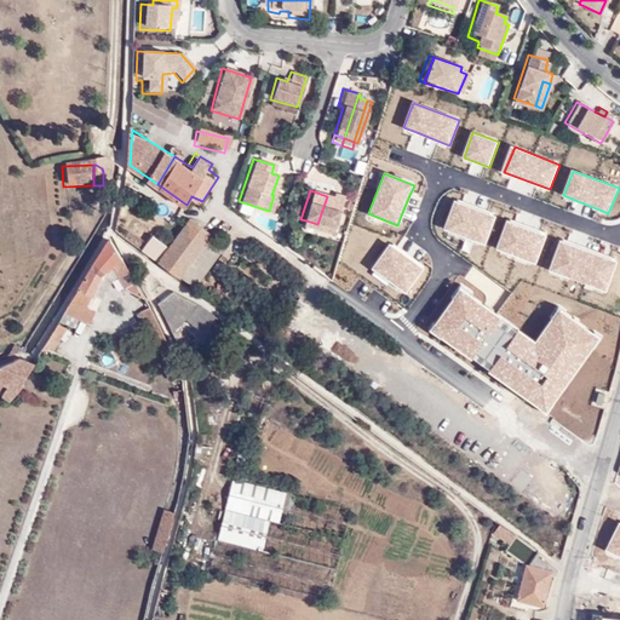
[(327,227),(337,195),(332,194),(331,196),(327,196),(317,224),(327,227)]
